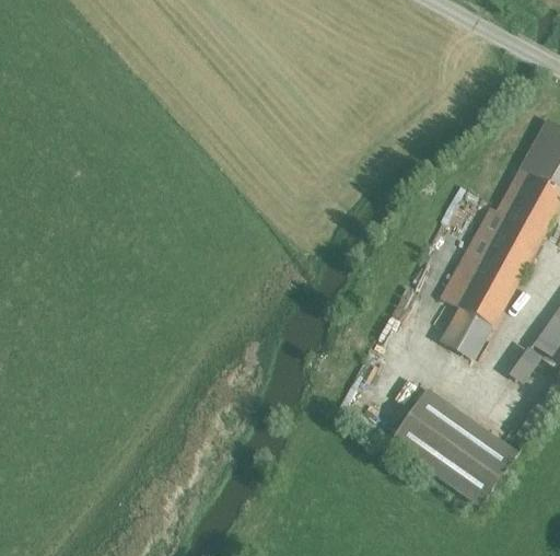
[(440,296),(458,307),(493,326),(496,327),(559,207),(559,126),(546,118),(497,209),(490,205),(440,296)]
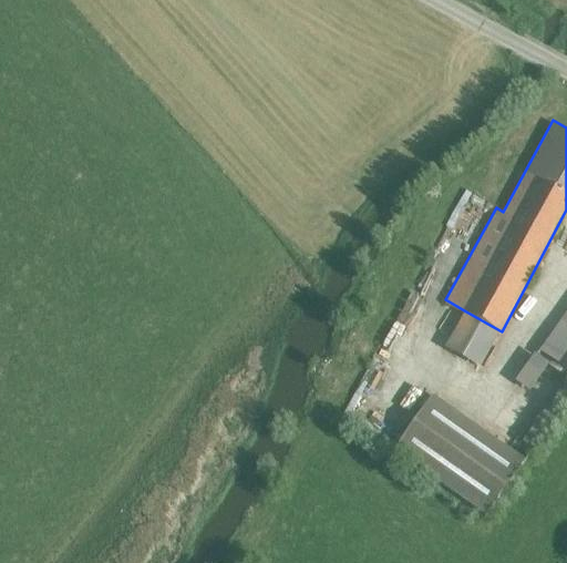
[(566,308),(539,347),(566,367),(566,308)]
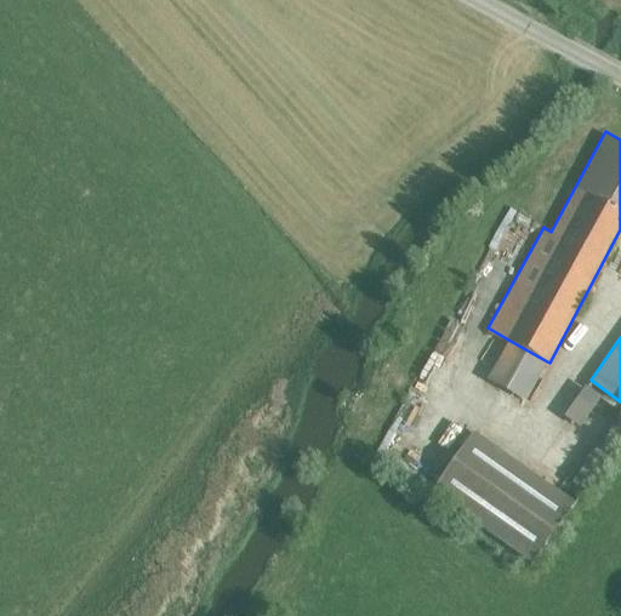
[(527,399),(547,361),(508,340),(488,378),(527,399)]
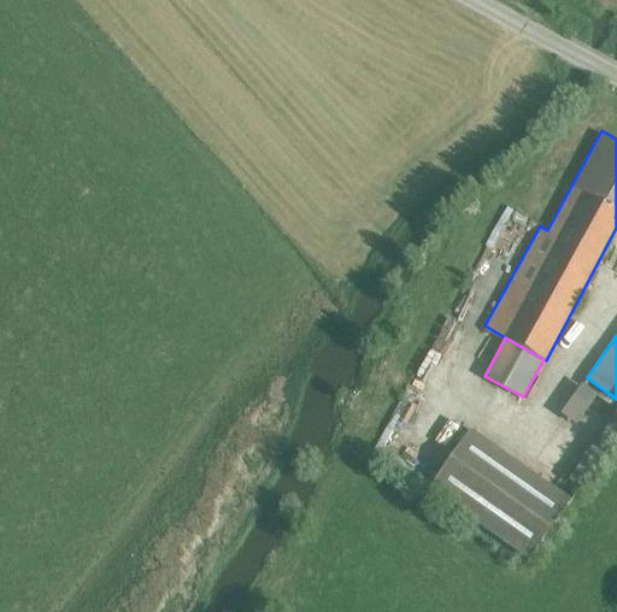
[(598,393),(582,382),(560,412),(576,423),(598,393)]
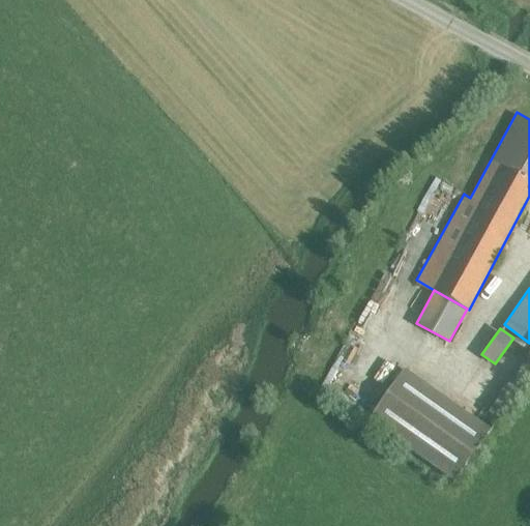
[(499,417),(529,373),(529,352),(489,410),(499,417)]
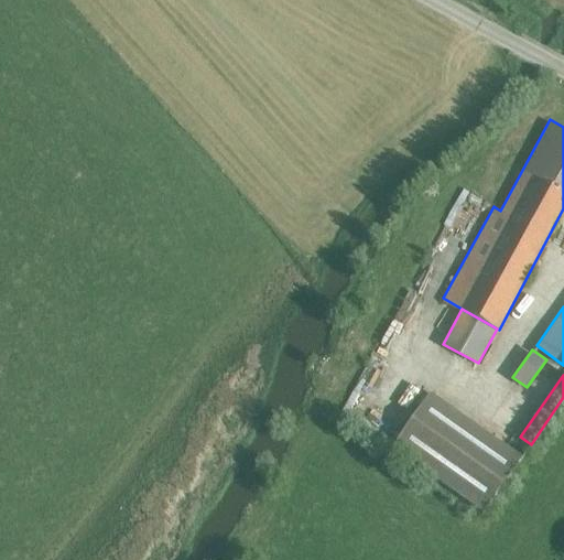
[(522,455),(431,390),(392,444),(484,509),(522,455)]
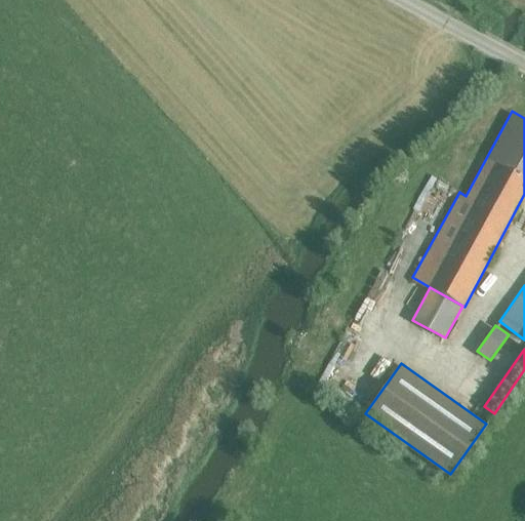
All buildings are outlined.
